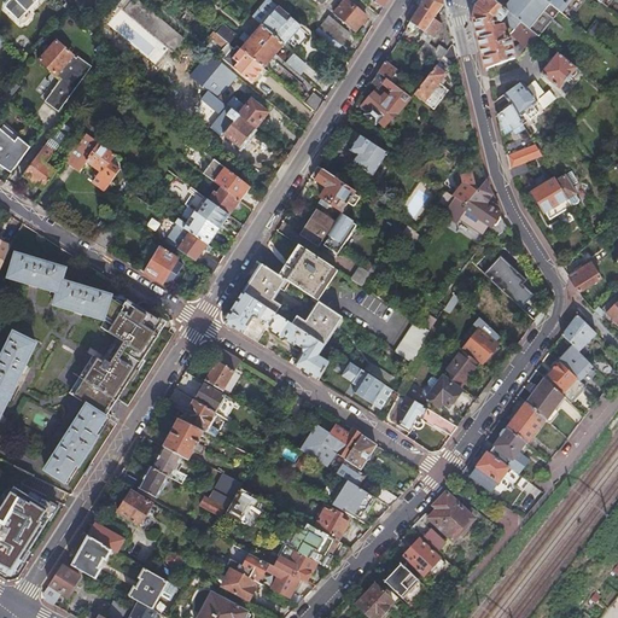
[(9,0),(6,4),(5,7),(21,23),(24,22),(29,18),(30,13),(28,11),(38,0),(9,0)]
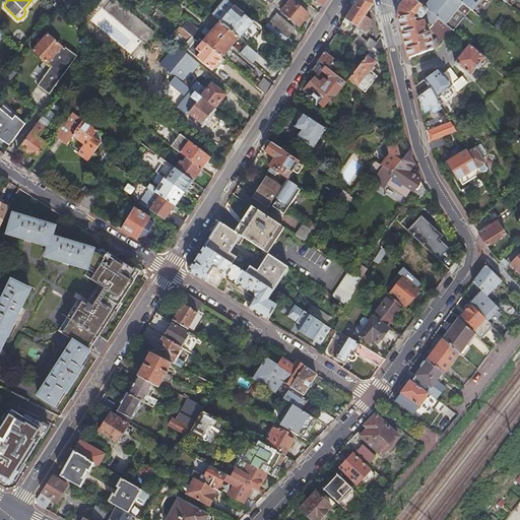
[(291,0),(289,0),(280,12),(298,26),(309,14),(291,0)]
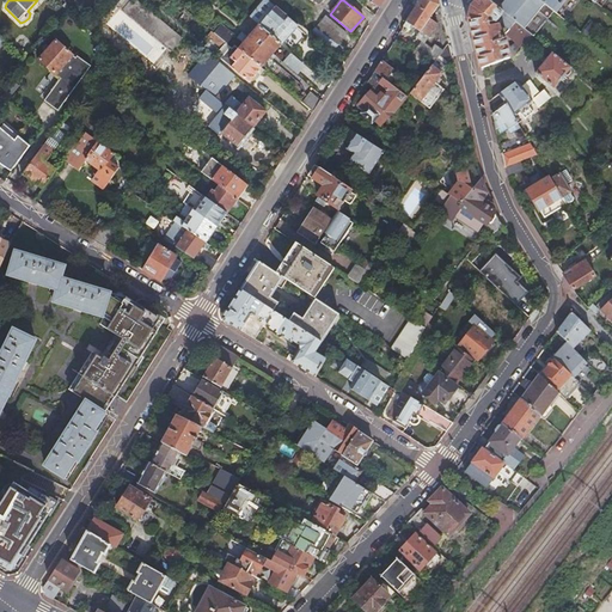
[(430,17),(440,4),(438,0),(418,0),(403,25),(408,28),(410,24),(418,30),(416,34),(417,35),(416,36),(426,42),(439,23),(430,17)]
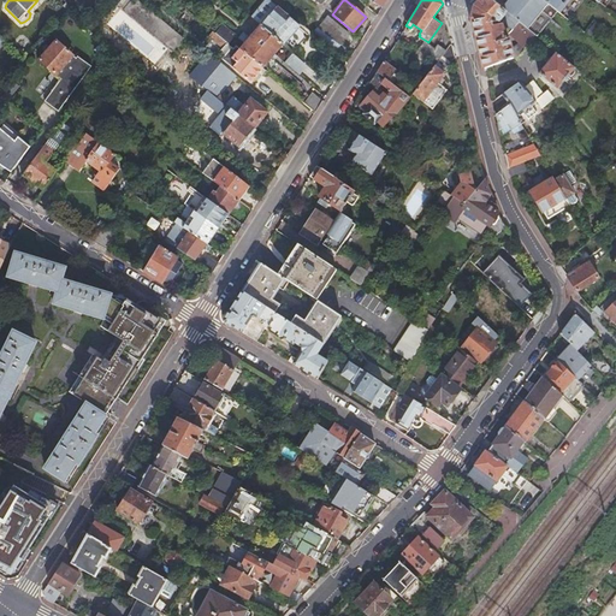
[(535,36),(534,35),(491,0),(481,0),(474,7),(471,19),(484,70),(485,69),(513,58),(508,39),(504,39),(501,28),(498,25),(493,28),(492,25),(497,23),(499,19),(521,37),(520,40),(526,46),(528,43),(535,36)]
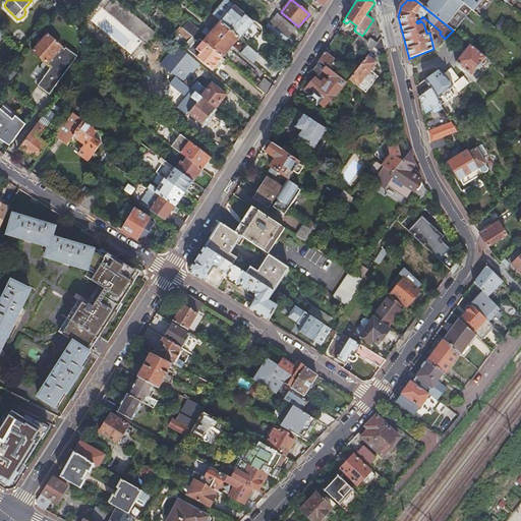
[(415,0),(452,30),(453,31),(454,32),(460,22),(452,16),(458,9),(466,15),(470,9),(459,0),(415,0)]
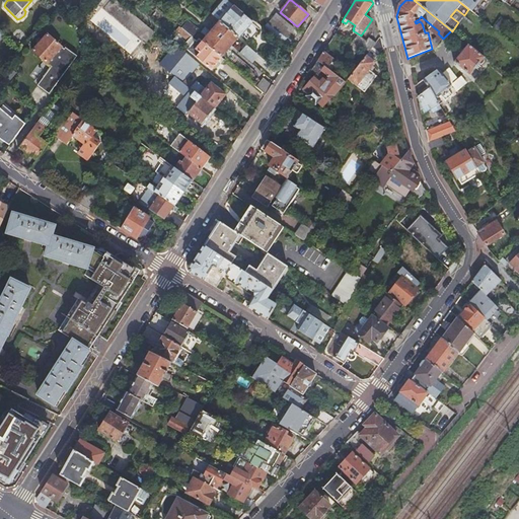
[(457,0),(468,9),(473,4),(474,5),(477,0),(457,0)]
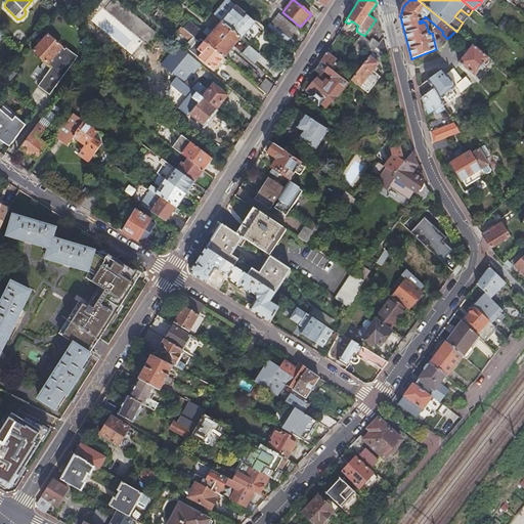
[(482,0),(479,5),(478,4),(473,9),(478,13),(484,6),(487,8),(493,0),(482,0)]
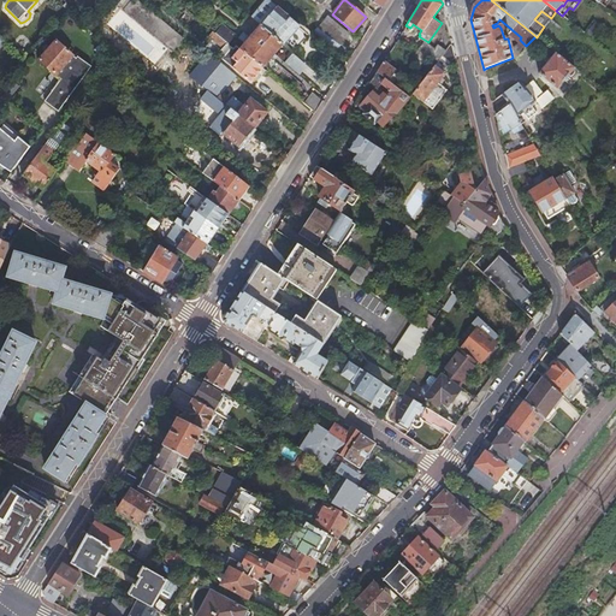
[(283,43),(292,52),(307,34),(297,27),(298,25),(277,6),(271,12),(264,6),(258,13),(259,15),(254,21),(256,22),(260,25),(282,45),(283,43)]
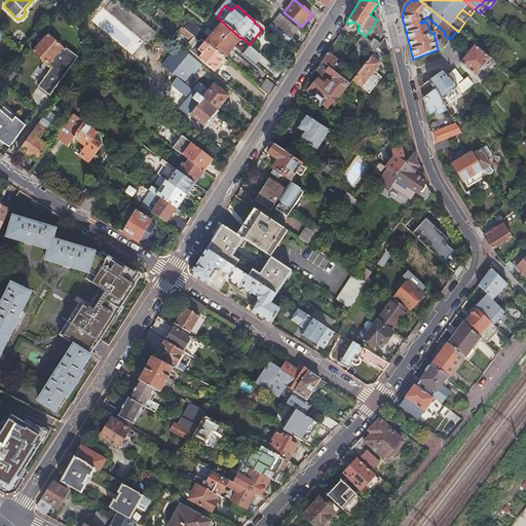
[(462,9),(456,16),(464,23),(471,15),(462,9)]
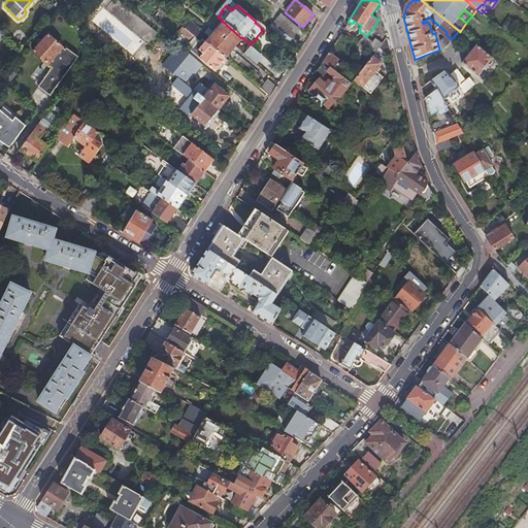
[(298,29),(279,14),(271,24),(289,39),(298,29)]
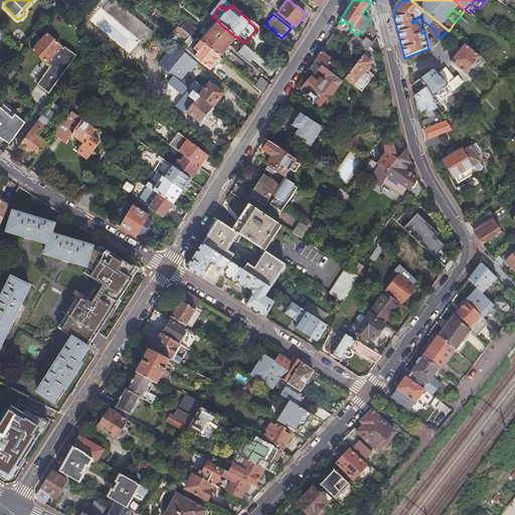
[(185,20),(179,27),(190,37),(196,30),(185,20)]
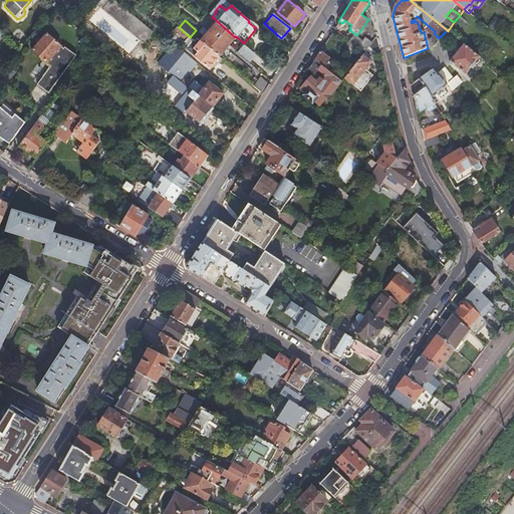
[(204,36),(200,40),(219,56),(226,48),(229,44),(235,37),(217,21),(207,32),(201,27),(198,31),(204,36)]
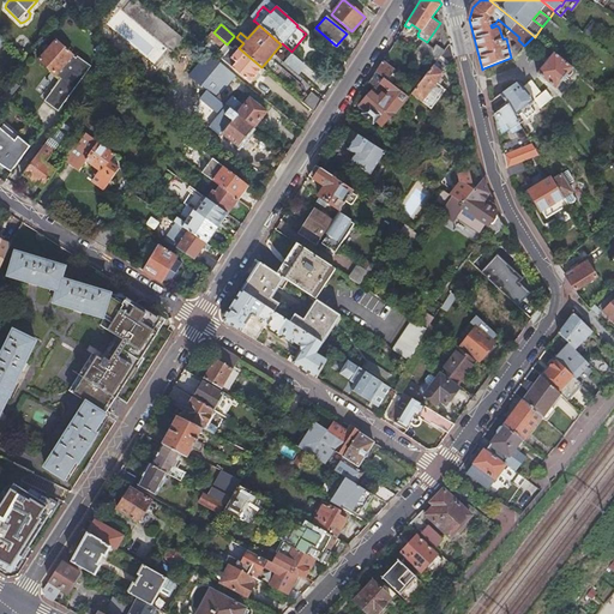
[(315,28),(312,34),(332,50),(336,46),(315,28)]
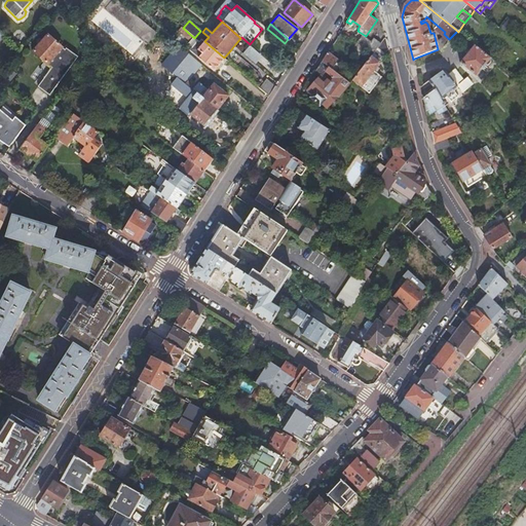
[(224,58),(204,41),(201,39),(199,42),(194,38),(183,28),(181,27),(178,30),(190,40),(188,42),(192,46),(188,50),(213,71),(224,58)]
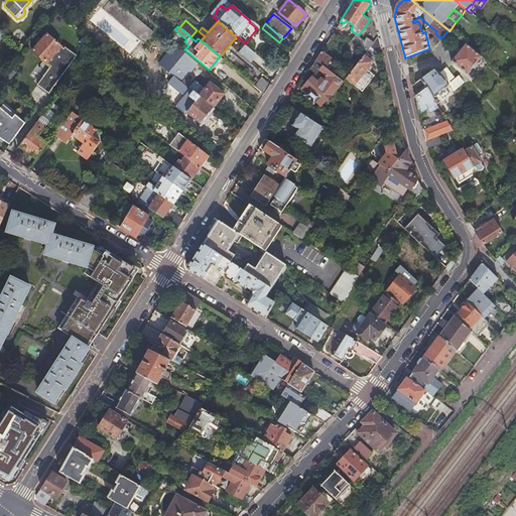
[(77,54),(66,46),(63,47),(47,32),(33,49),(51,65),(37,84),(49,92),(77,54)]
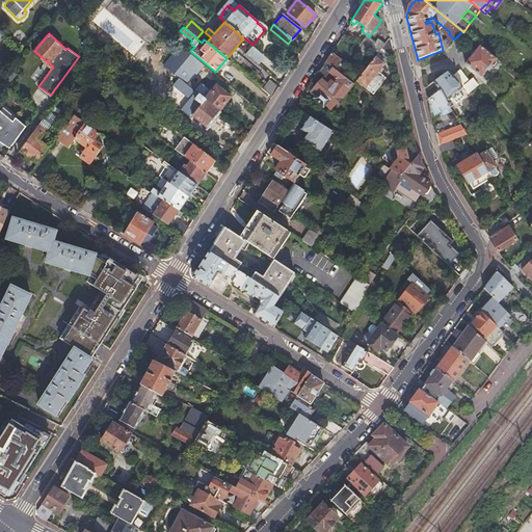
[(384,59),(393,49),(392,46),(390,36),(386,43),(379,51),(356,81),(374,94),(388,77),(379,71),(386,62),(379,58),(380,56),(384,59)]
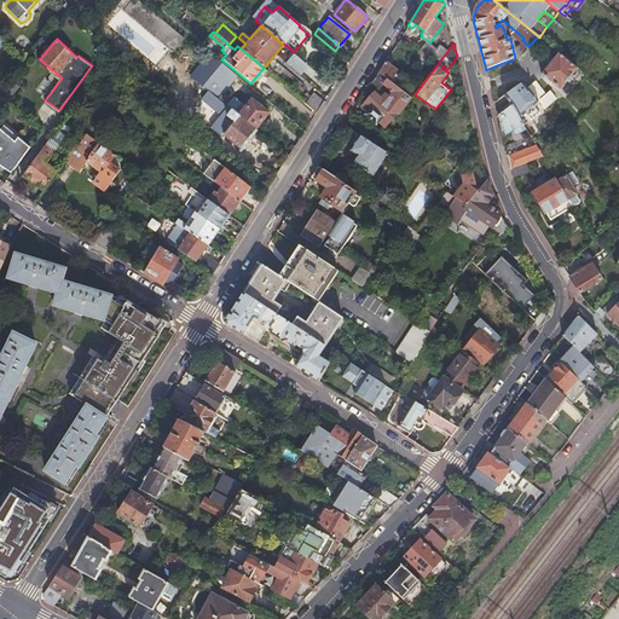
[(441,59),(449,50),(441,45),(439,48),(431,42),(427,48),(441,59)]
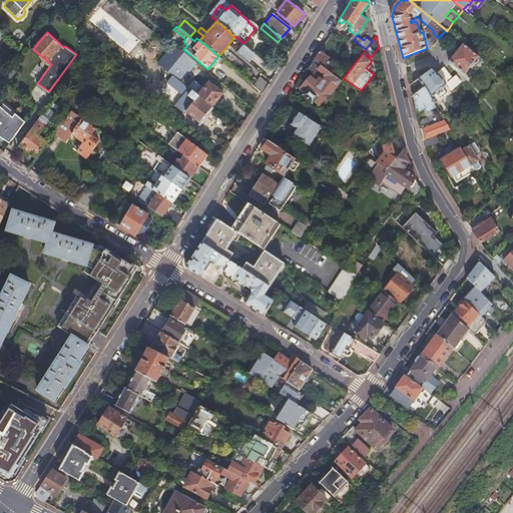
[(167,71),(183,52),(177,46),(173,43),(157,62),(167,71)]
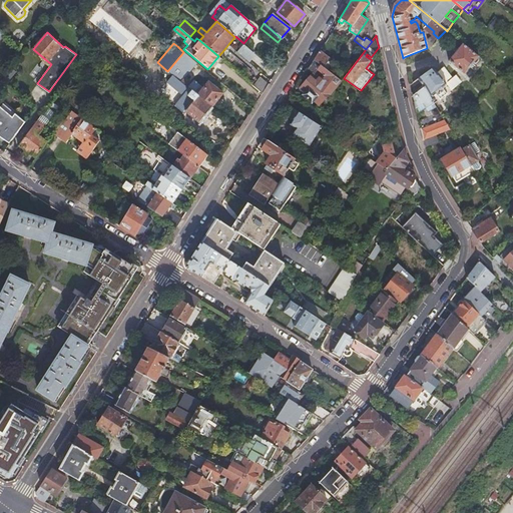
[(477,58),(478,56),(462,43),(448,61),(464,74),(473,62),(474,63),(476,63),(478,60),(478,59),(477,58)]
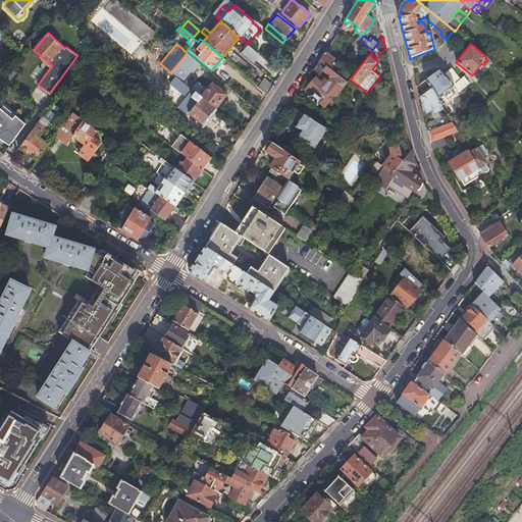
[(253,64),(260,56),(247,45),(240,54),(253,64)]
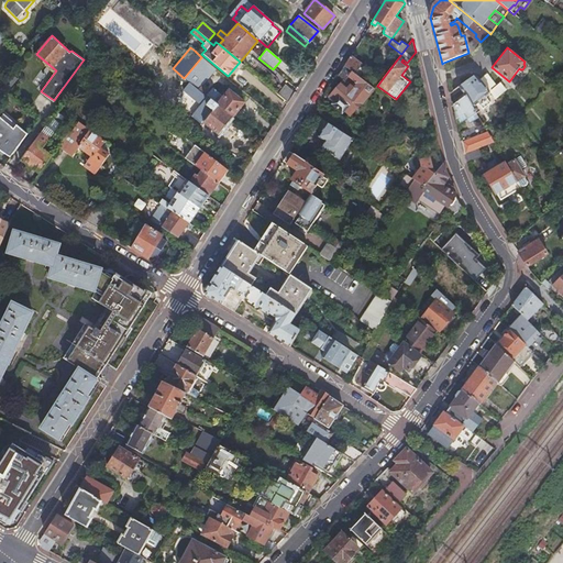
[(351,55),(344,65),(354,74),(362,64),(351,55)]
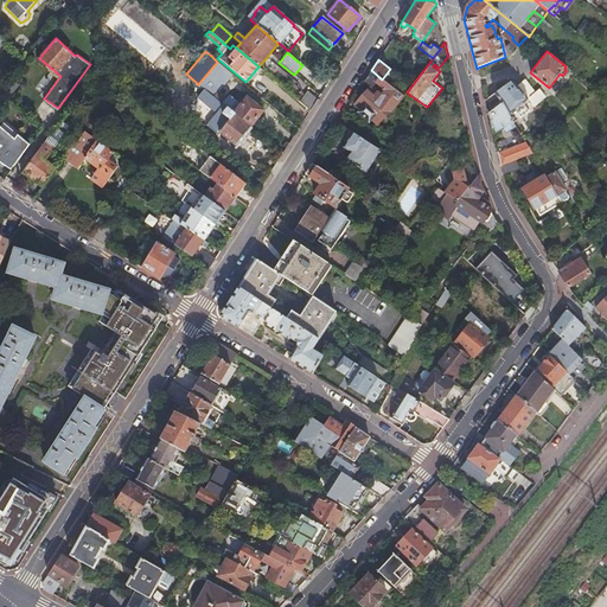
[(216,91),(231,74),(218,63),(218,62),(217,62),(198,84),(208,91),(250,126),(263,109),(244,94),(238,101),(229,94),(225,98),(216,91)]
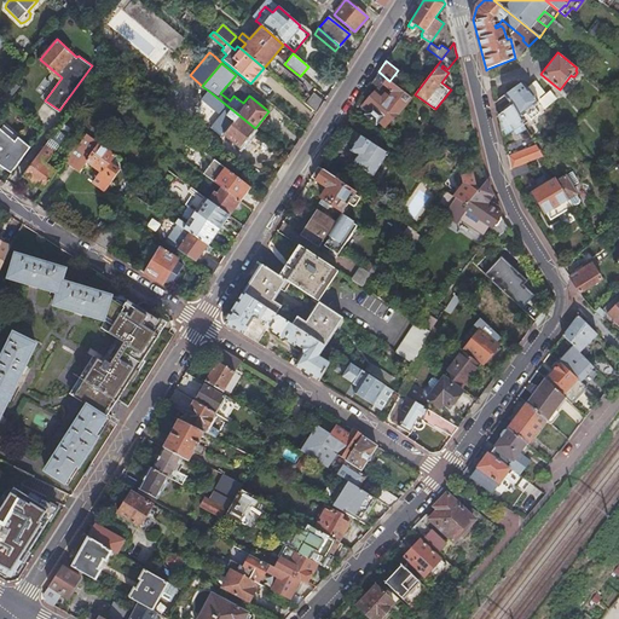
[(409,102),(412,98),(389,81),(379,71),(371,82),(377,88),(362,105),(368,111),(366,114),(376,123),(379,121),(385,127),(400,109),(403,111),(403,110),(404,110),(409,102)]
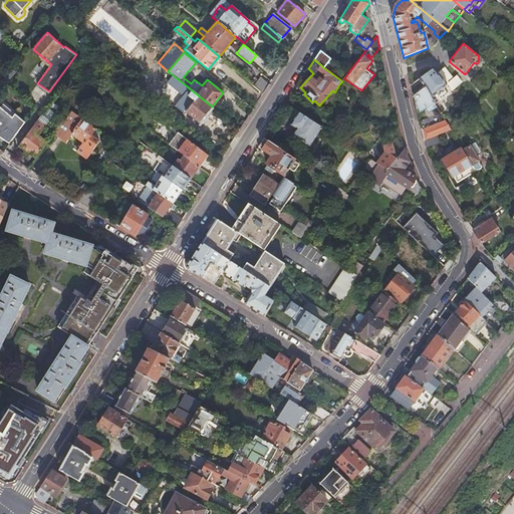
[(438,72),(447,83),(453,78),(445,66),(438,72)]
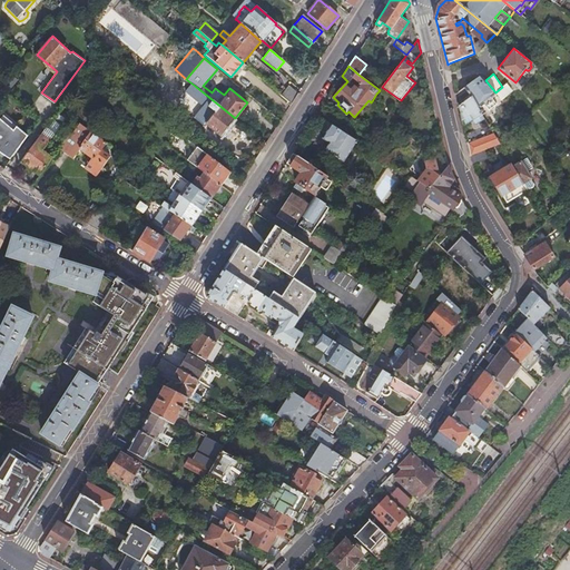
[(491,97),(495,94),(495,92),(485,80),(482,75),(464,88),(469,94),(471,97),(477,108),(483,102),(489,110),(495,105),(491,97)]
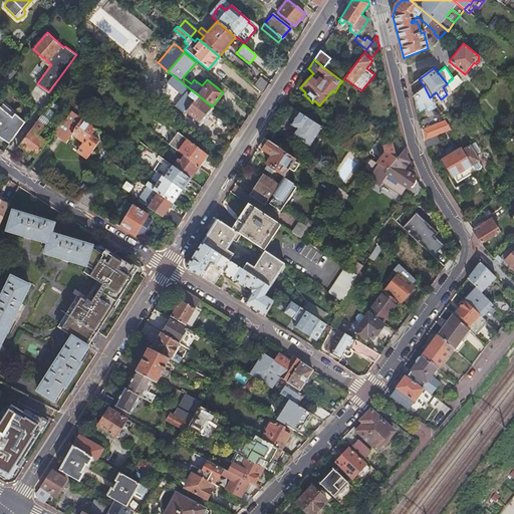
[(199,122),(212,106),(176,77),(171,82),(195,101),(187,112),(199,122)]
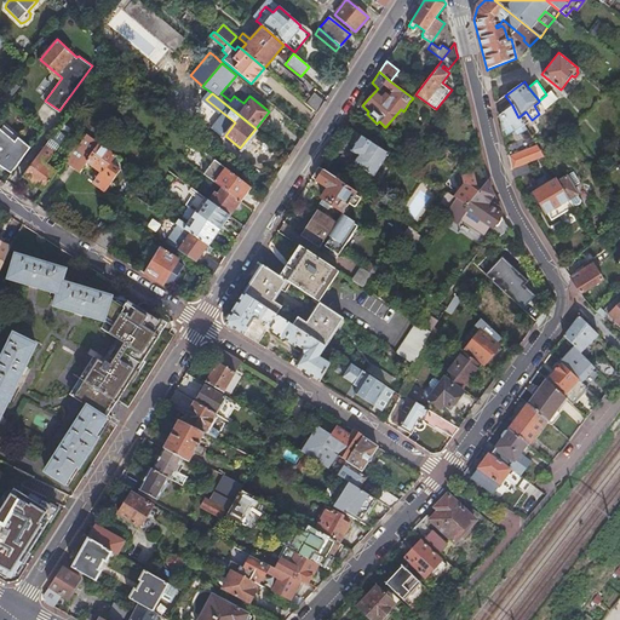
[(306,105),(316,113),(322,104),(311,96),(306,105)]
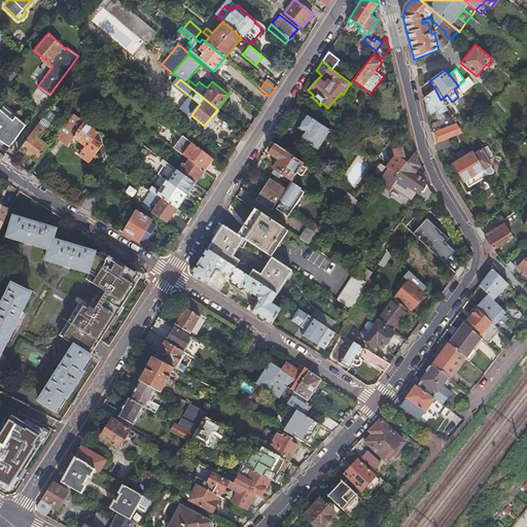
[(445,107),(441,100),(435,90),(432,91),(423,98),(426,110),(434,107),(436,111),(442,108),(444,111),(447,110),(445,107)]
